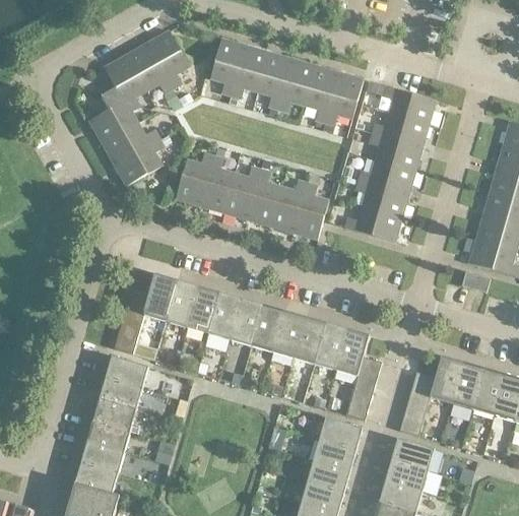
[(169,29),(147,42),(173,87),(181,82),(176,72),(189,65),(169,29)]
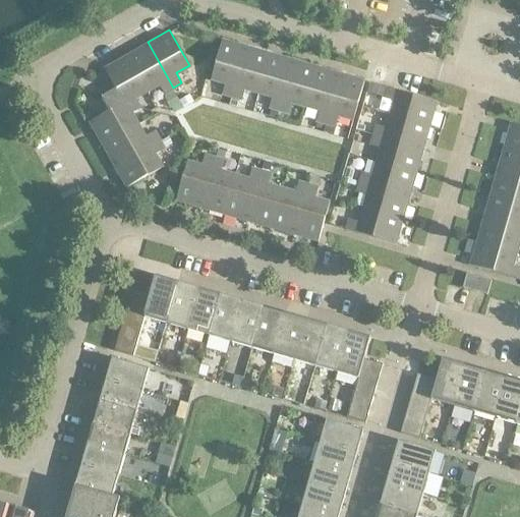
[(221,92),(230,95),(245,44),(221,38),(210,77),(224,81),(221,92)]
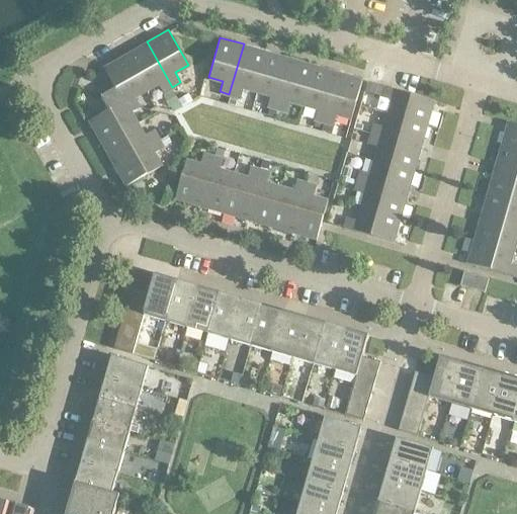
[(172,87),(147,41),(125,54),(146,89),(158,82),(164,91),(172,87)]
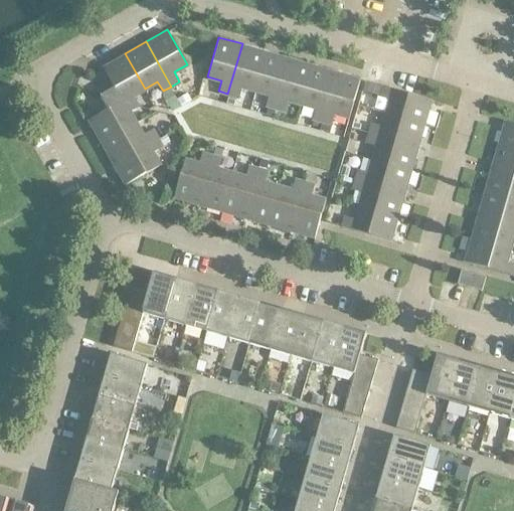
[(265,50),(242,43),(227,94),(237,96),(240,86),(253,90),(265,50)]
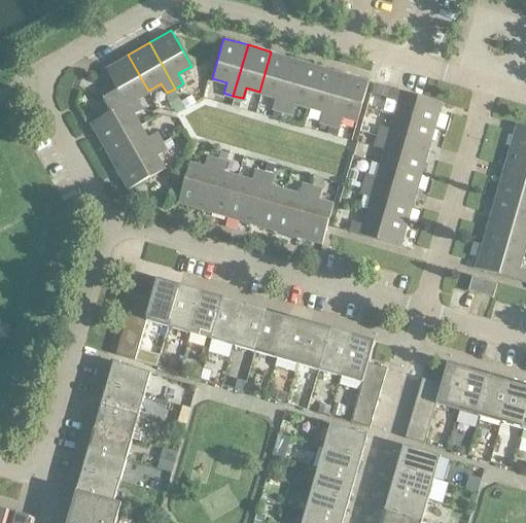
[(295,59),(271,51),(259,92),(274,96),(271,106),(281,109),(295,59)]
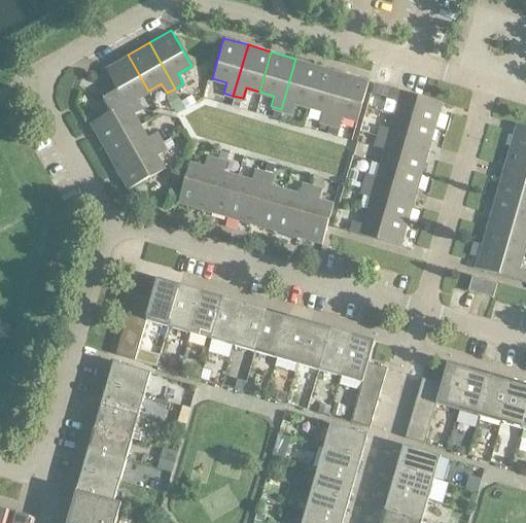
[(148,91),(128,55),(105,67),(116,88),(102,96),(110,109),(125,102),(126,104),(137,97),(148,91)]
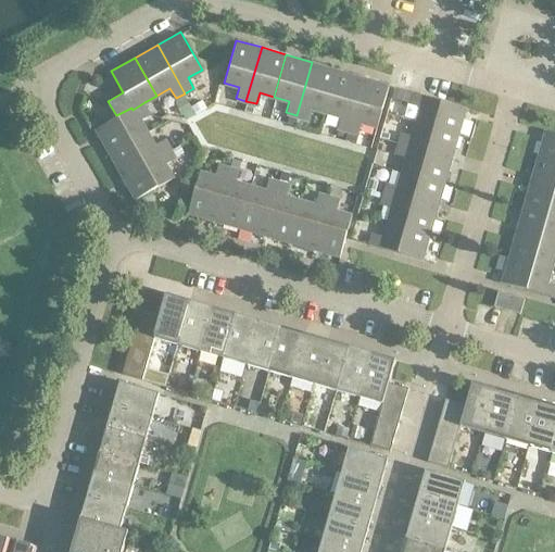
[(337,69),(312,62),(297,115),(306,118),(310,107),(325,111),(337,69)]
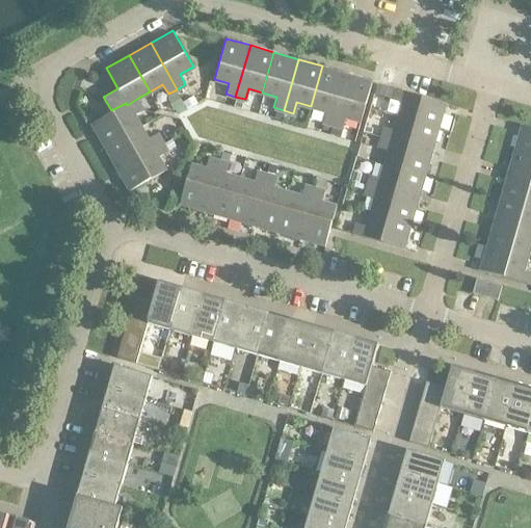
[(346,73),(322,66),(311,106),(324,110),(321,122),(332,124),(346,73)]
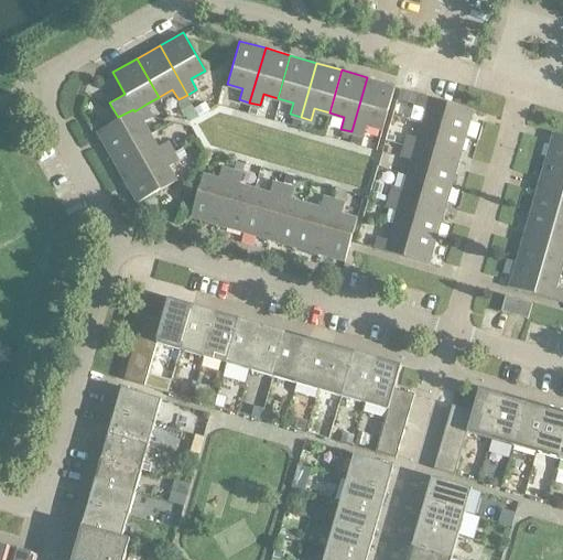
[(394,84),(367,77),(352,131),(349,139),(359,142),(365,124),(381,128),(394,84)]
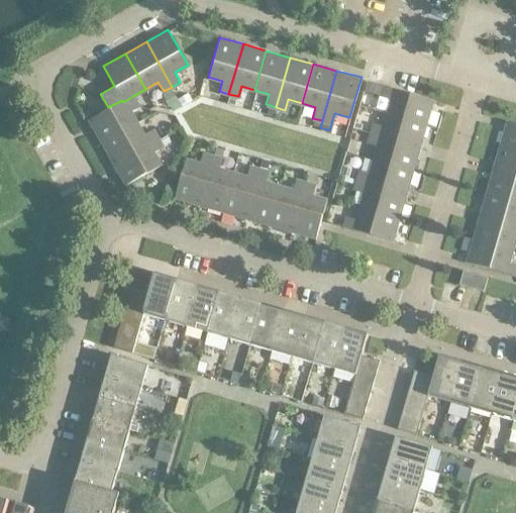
[(367,79),(365,88),(379,93),(382,84),(367,79)]
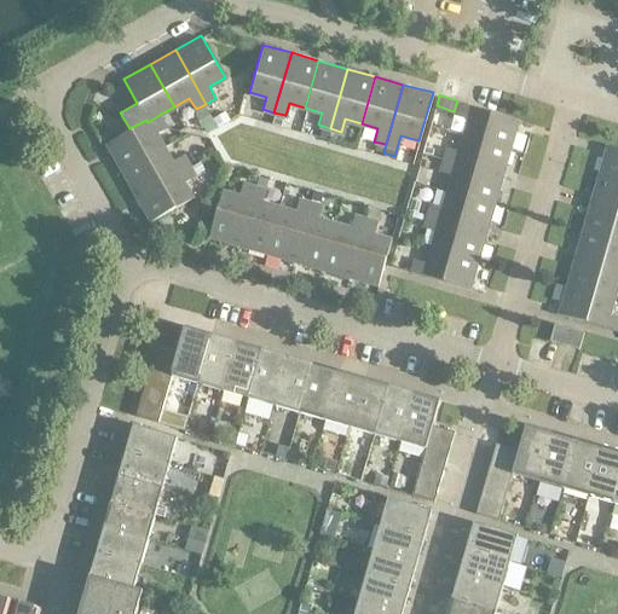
[(501,114),(458,100),(455,113),(467,116),(462,133),(509,146),(518,117),(501,114)]
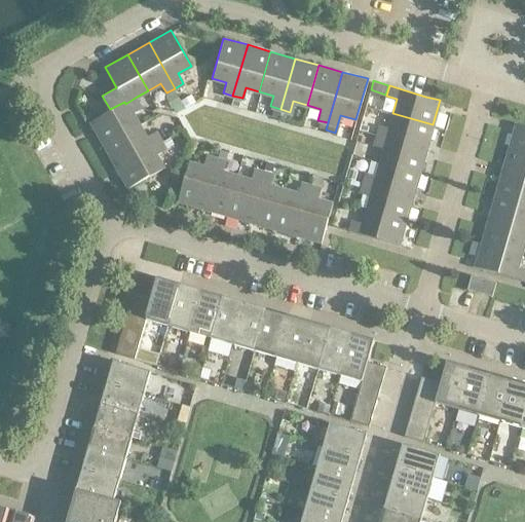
[(175,90),(165,96),(172,106),(181,101),(175,90)]
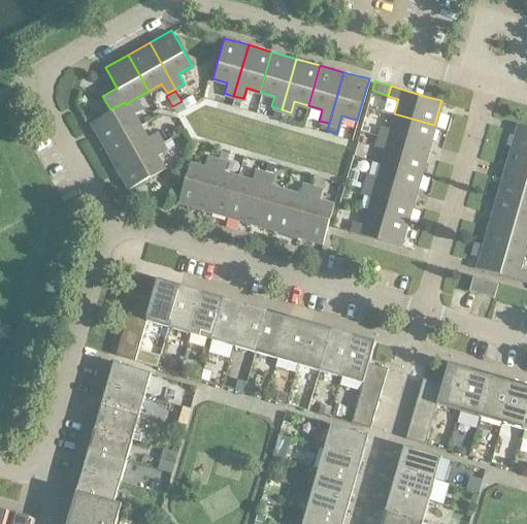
[(189,92),(180,97),(185,104),(193,99),(189,92)]
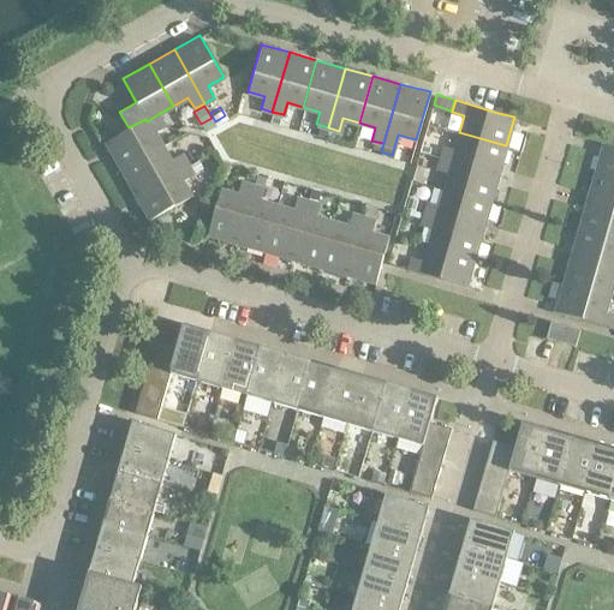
[(167,125),(160,113),(147,121),(145,119),(129,127),(105,142),(120,168),(162,144),(155,131),(167,125)]
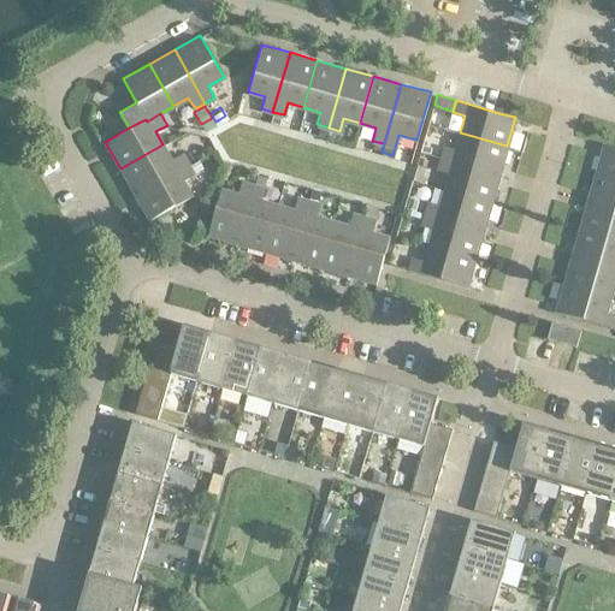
[(507,146),(460,132),(455,149),(443,146),(439,156),(500,173),(507,146)]
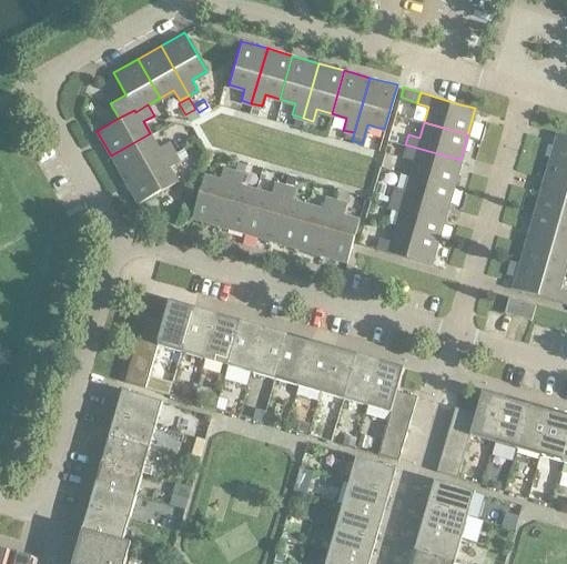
[(566,133),(556,131),(548,158),(566,163),(566,133)]
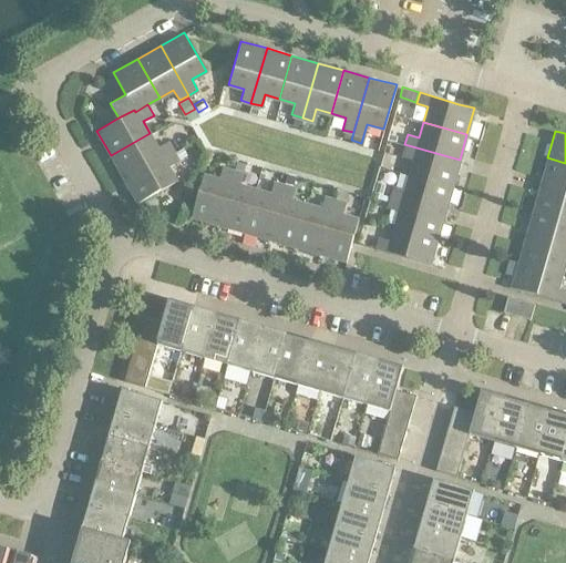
[(157,146),(150,133),(111,155),(124,178),(173,150),(168,141),(157,146)]
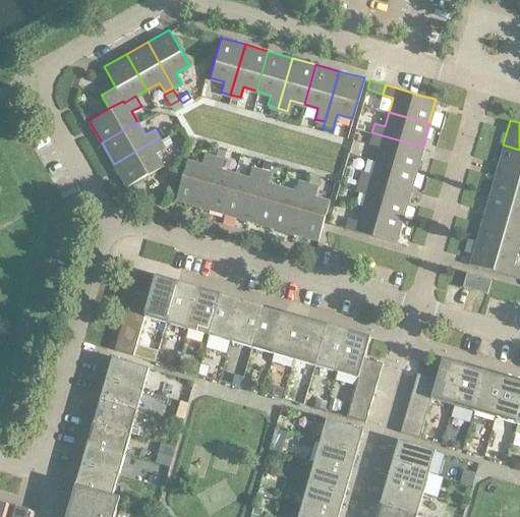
[(422,147),(371,132),(368,141),(380,145),(376,159),(415,170),(422,147)]
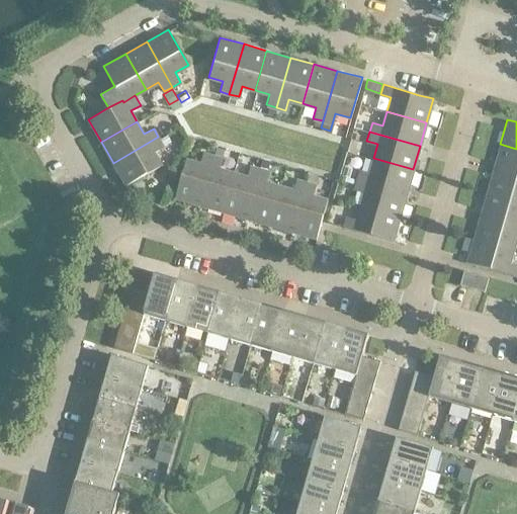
[(167,134),(160,138),(163,144),(170,140),(167,134)]
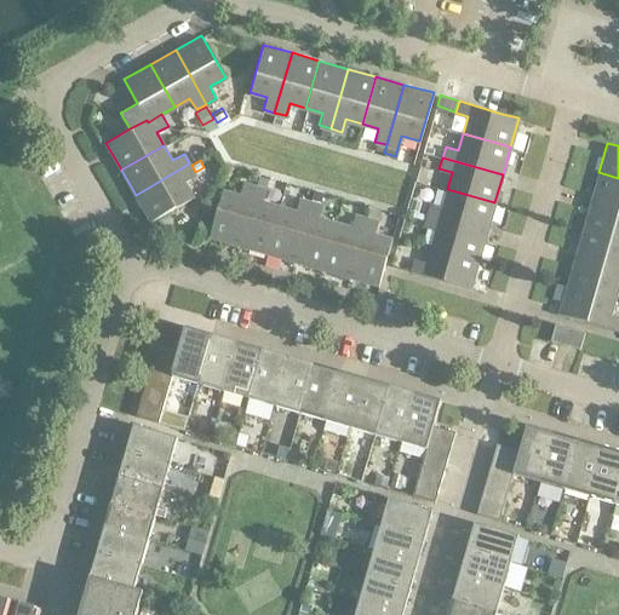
[(195,174),(189,164),(136,195),(150,220),(193,196),(184,180),(195,174)]
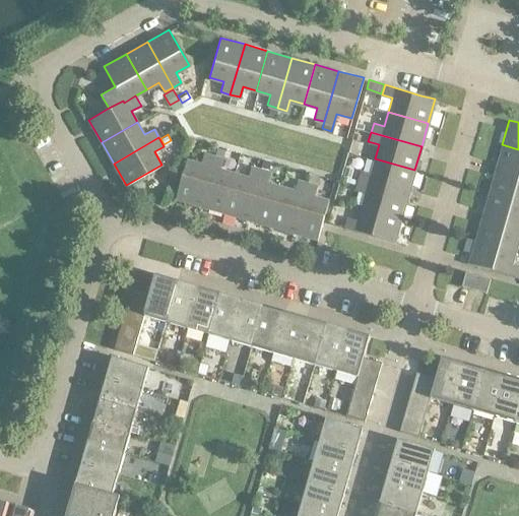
[(518,149),(502,144),(496,168),(518,175),(518,149)]
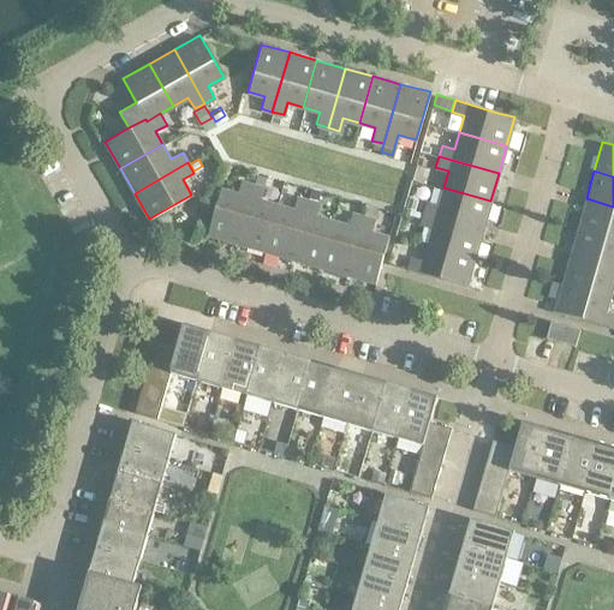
[(256,173),(254,181),(262,184),(264,175),(256,173)]
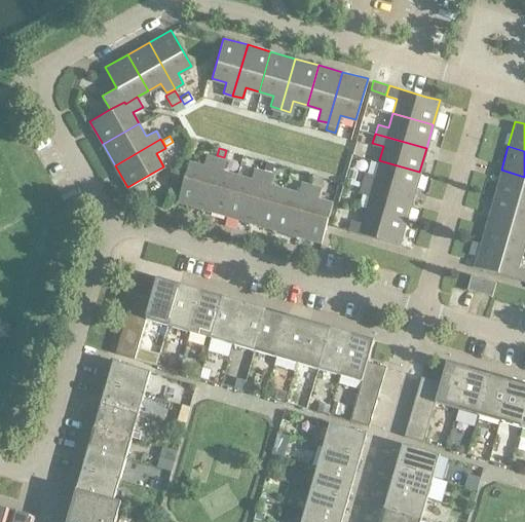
[(177,200),(200,207),(216,156),(205,153),(202,163),(188,159),(177,200)]
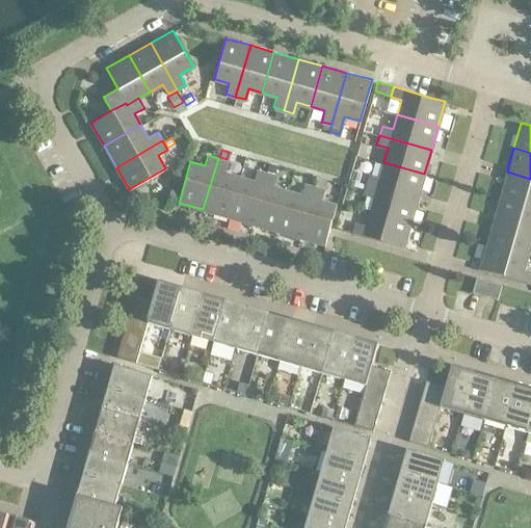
[(228,160),(218,158),(203,209),(227,216),(239,176),(224,172),(228,160)]
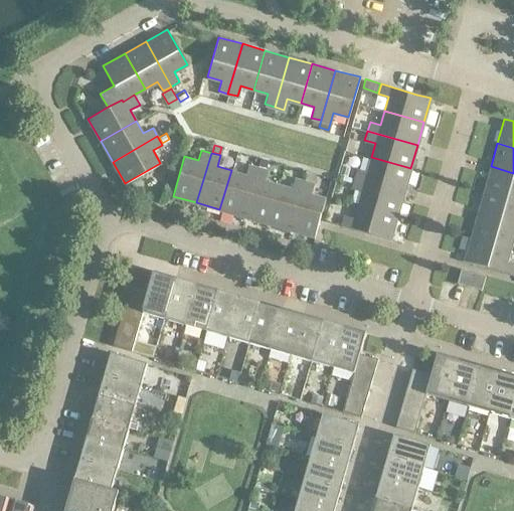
[(260,157),(258,164),(266,167),(268,159),(260,157)]
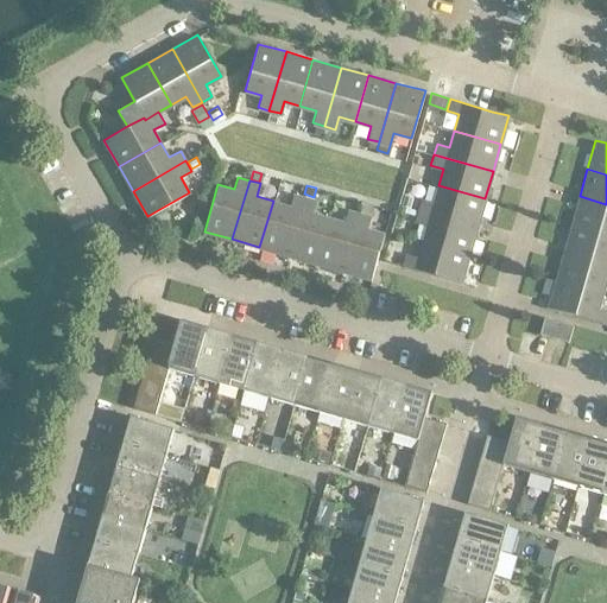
[(485,198),(438,185),(434,202),(422,198),(418,209),(476,227),(485,198)]
